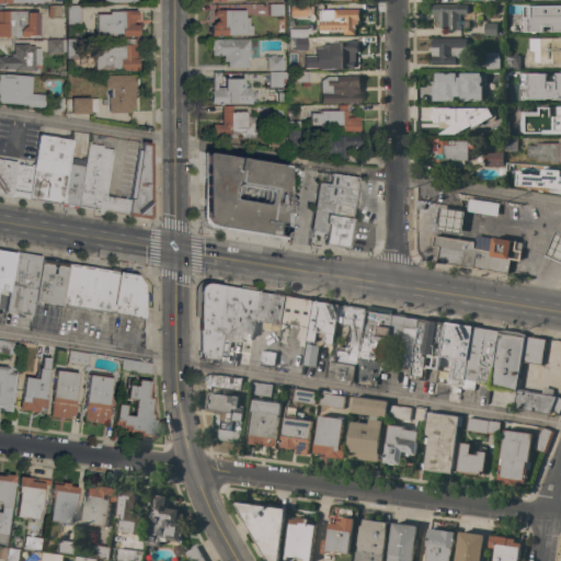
[(283,3),(283,15),(267,15),(267,3),(283,3)]
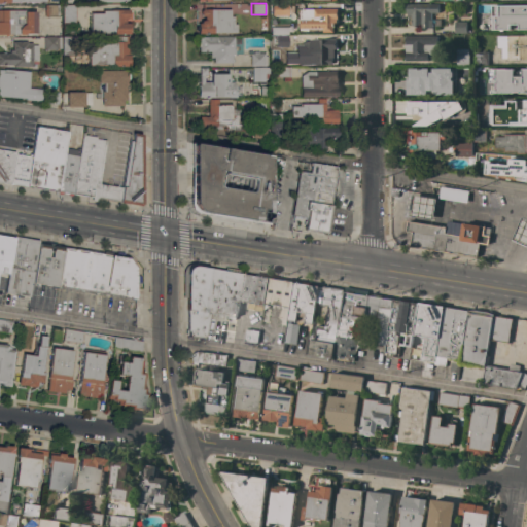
[(276,15),(276,3),(287,3),(287,14),(276,15)]
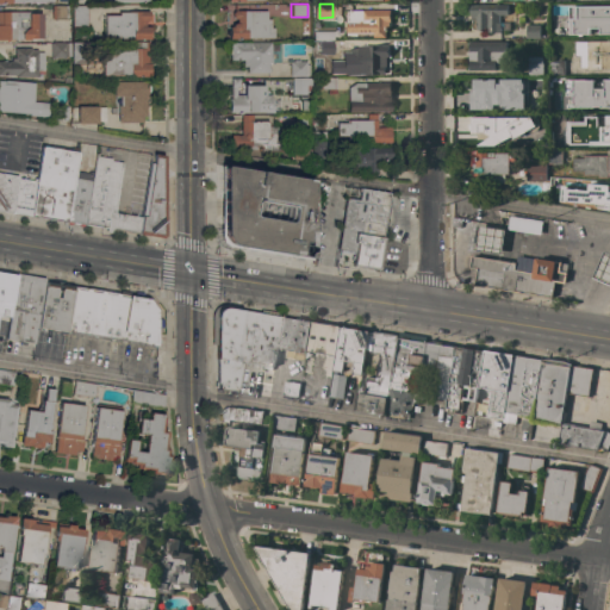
[(53,18),(51,5),(68,5),(68,18),(53,18)]
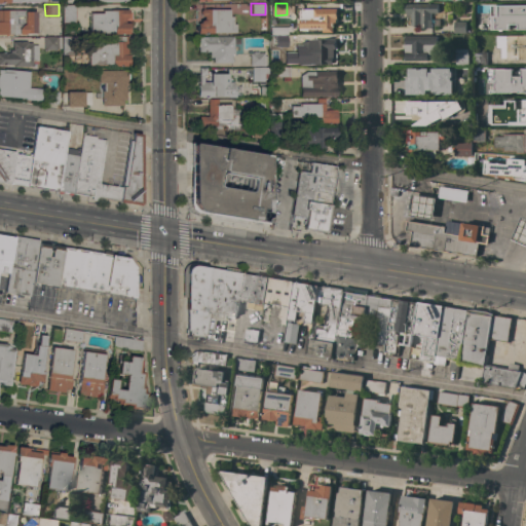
[(63,4),(75,4),(75,23),(63,23),(63,4)]
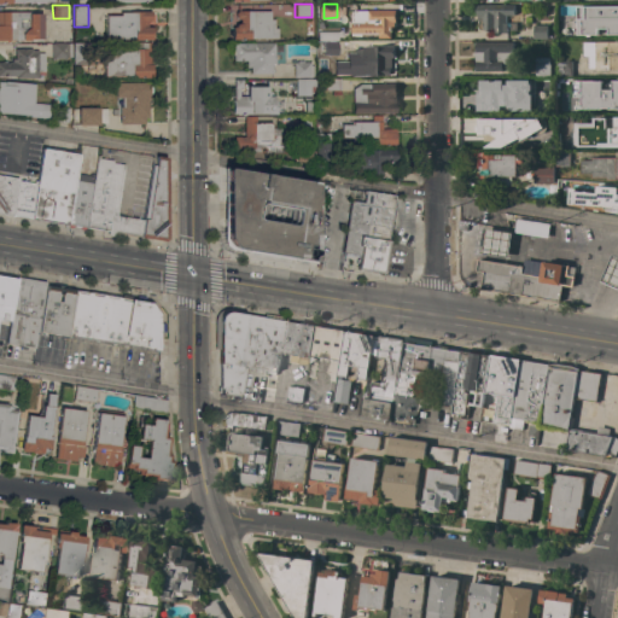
[(507,16),(507,33),(493,33),(493,30),(482,30),(482,21),(477,21),(477,16),(476,16),(476,5),(514,5),(514,16),(507,16)]
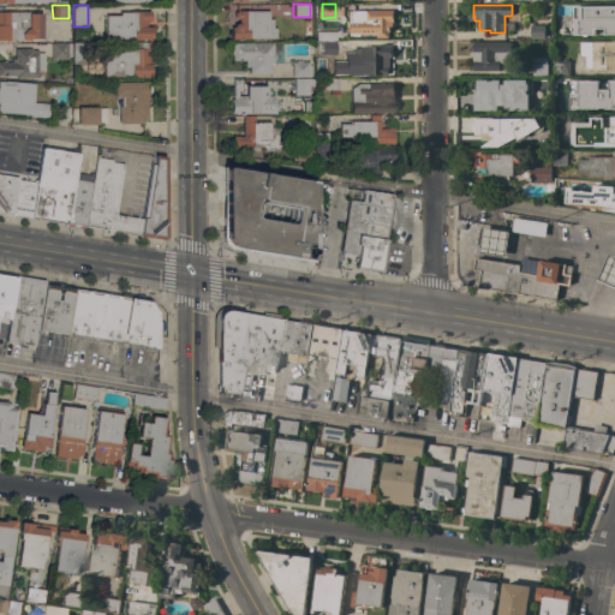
[(573,6),(614,6),(614,36),(603,36),(603,31),(595,31),(595,37),(574,37),(573,6)]
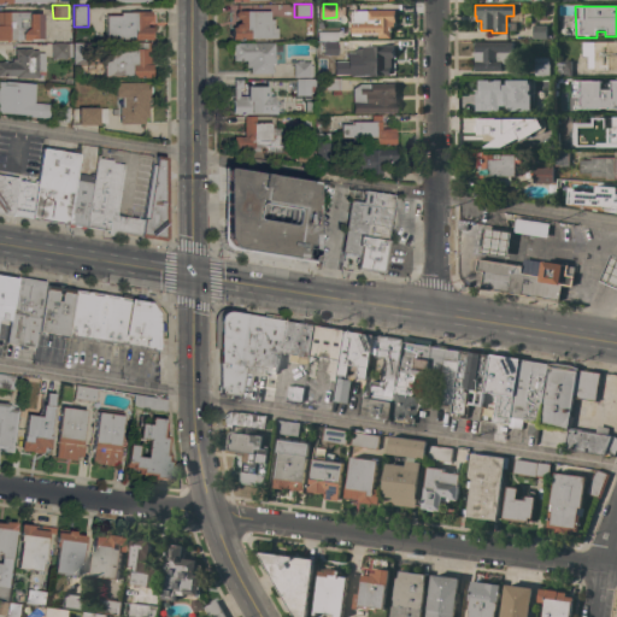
[(270,11),(270,19),(274,19),(274,28),(277,28),(277,39),(231,39),(231,35),(229,35),(229,30),(231,30),(231,27),(234,27),(235,24),(238,23),(239,23),(240,19),(238,19),(235,17),(235,12),(236,10),(270,11)]
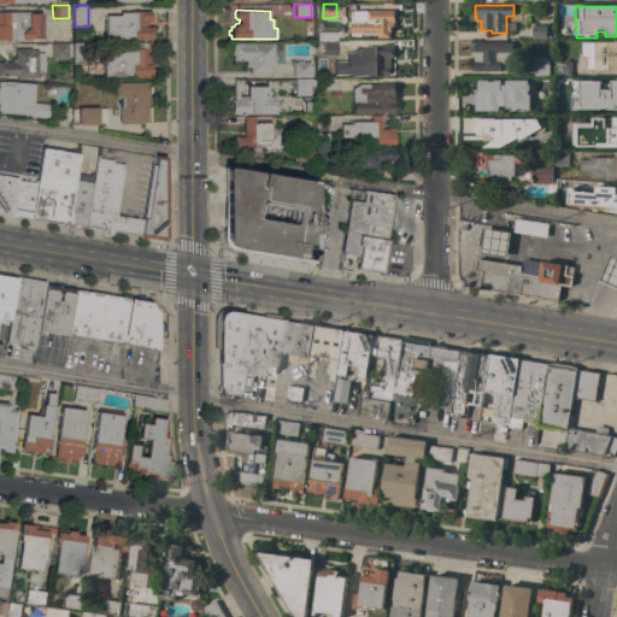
[(42,39),(29,39),(29,40),(0,40),(0,11),(30,11),(30,13),(42,13),(42,39)]
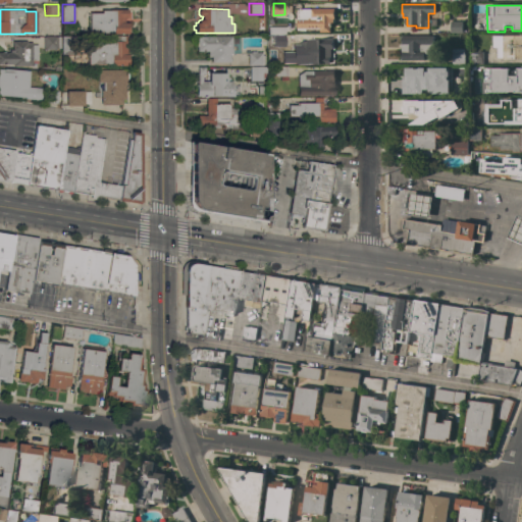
[(90,13),(102,13),(102,10),(112,10),(112,9),(127,9),(127,17),(124,17),(124,22),(128,22),(128,34),(113,34),(113,33),(95,33),(95,31),(90,31),(90,13)]
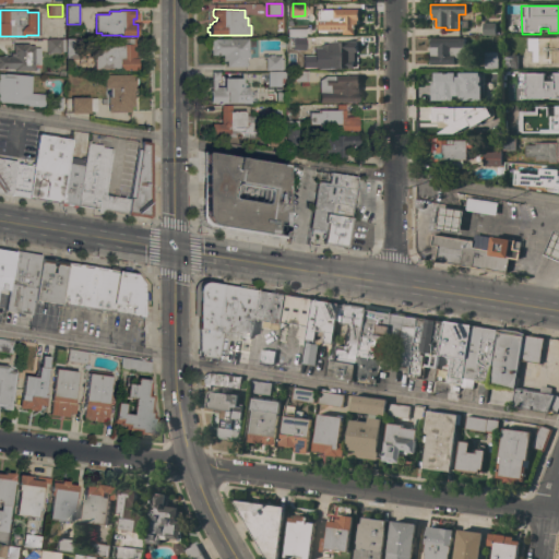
[(357,10),(357,21),(356,21),(356,24),(354,24),(354,28),(353,28),(353,34),(343,34),(343,30),(326,30),(326,20),(323,20),(323,10),(357,10)]
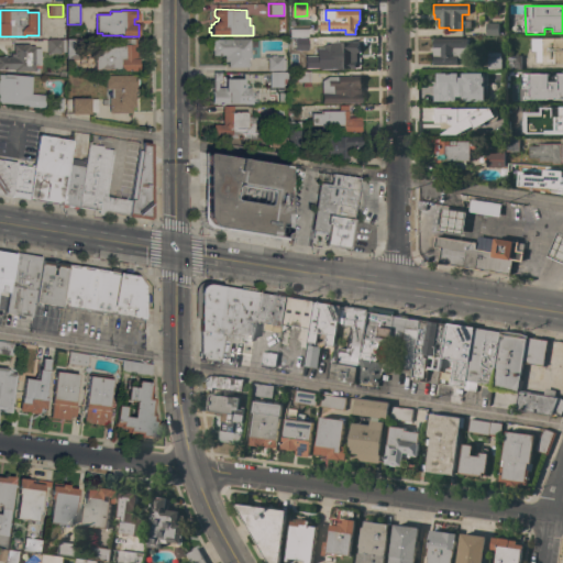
[(486,35),(486,23),(498,23),(498,35),(486,35)]
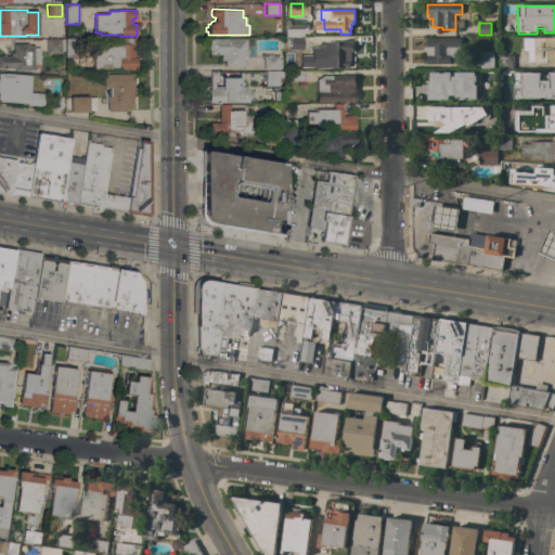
[(554,63),(534,63),(534,62),(527,62),(527,50),(523,50),(523,38),(552,38),(552,36),(554,36),(554,38),(554,63)]
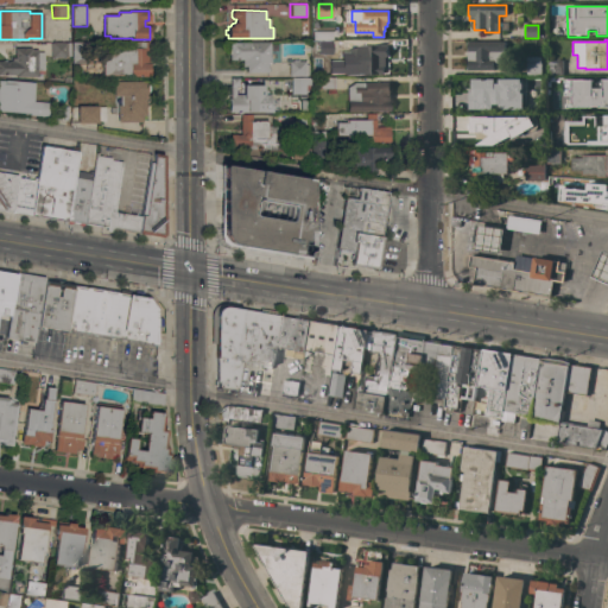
[(318,54),(318,40),(333,40),(333,55),(318,54)]
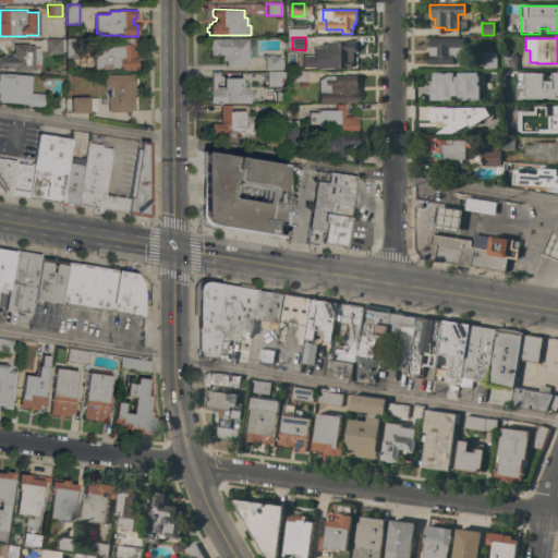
[(64,38),(64,51),(61,51),(61,52),(49,52),(49,51),(47,51),(48,38),(64,38)]
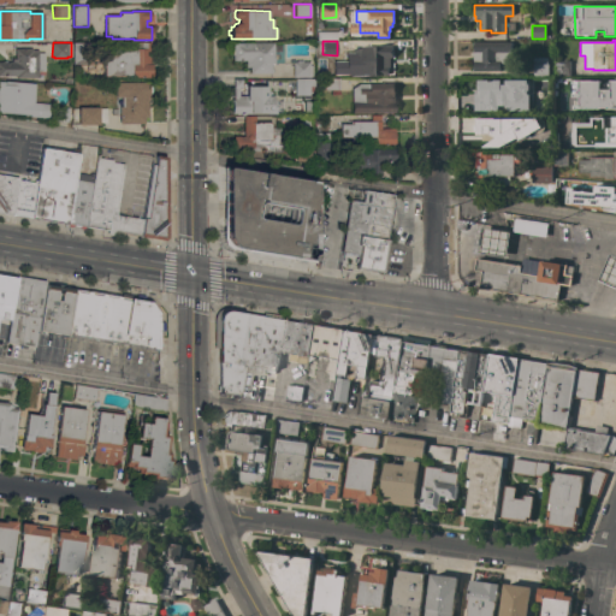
[(73,42),(95,42),(95,52),(90,52),(90,63),(73,63),(73,42)]
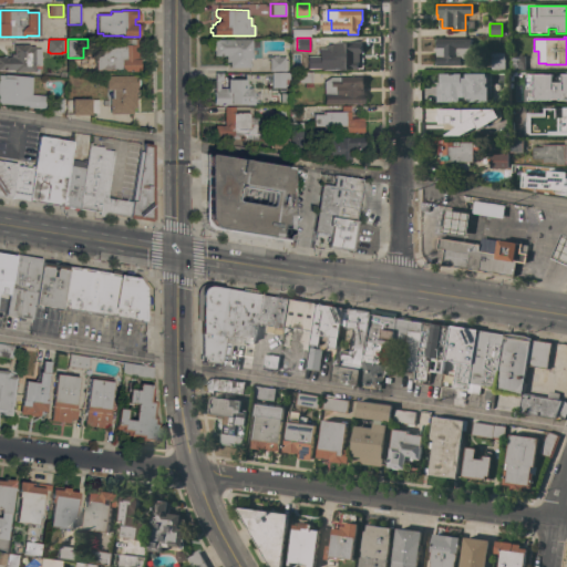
[(95,70),(95,48),(106,48),(106,45),(124,45),(124,39),(140,39),(140,71),(121,71),(121,70),(95,70)]
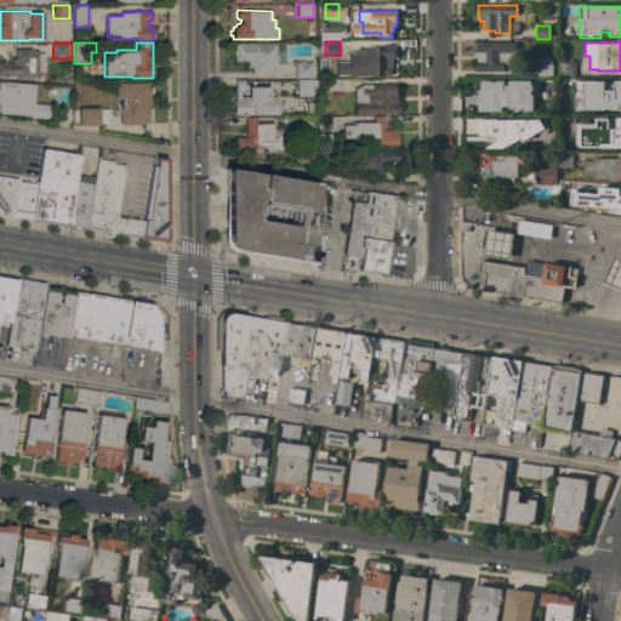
[(251,74),(251,67),(248,67),(248,61),(234,61),(234,43),(275,43),(275,44),(284,44),(284,51),(275,51),(275,64),(274,64),(274,73),(251,74)]
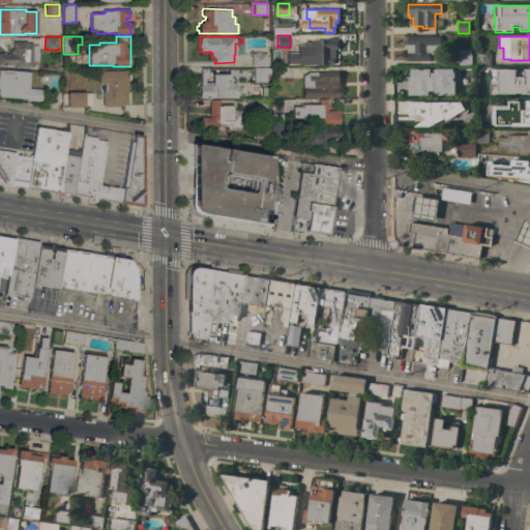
[(407,61),(407,36),(440,36),(440,55),(430,55),(430,61),(407,61)]
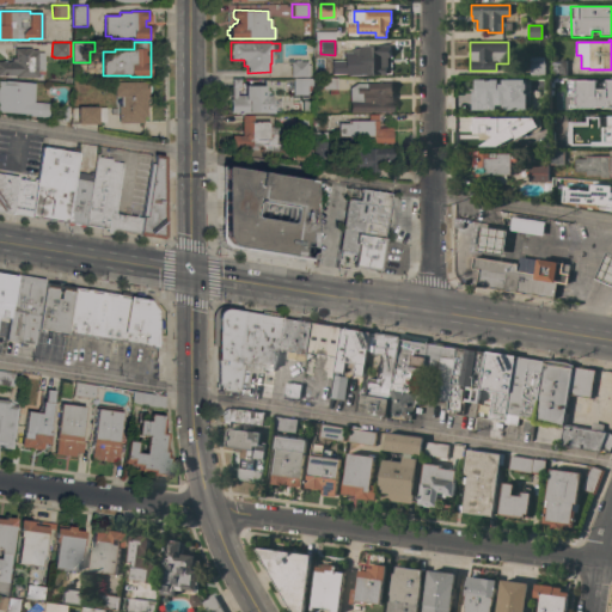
[(389,46),(390,57),(385,57),(386,74),(348,75),(348,61),(360,61),(359,47),(389,46)]
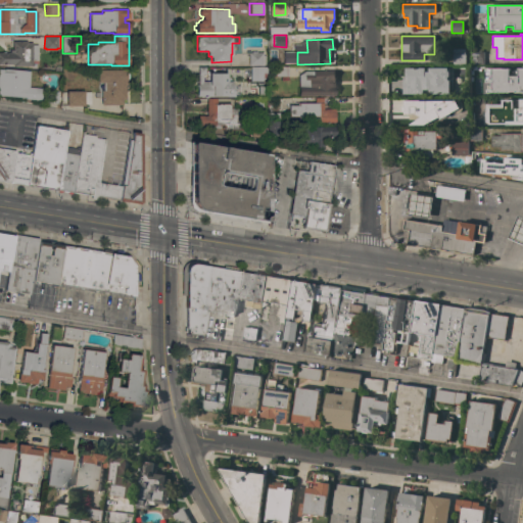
[(12,66),(12,63),(0,63),(0,52),(9,52),(9,49),(13,49),(12,41),(28,40),(28,42),(32,42),(33,44),(38,44),(38,60),(32,60),(32,65),(12,66)]
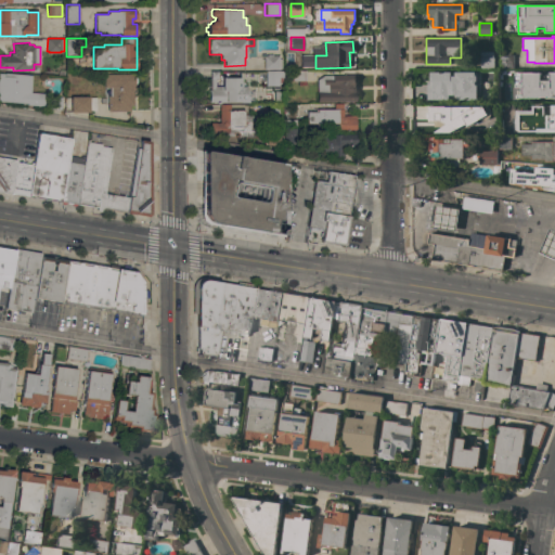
[(480,68),(480,52),(493,52),(492,57),(494,57),(494,68),(480,68)]
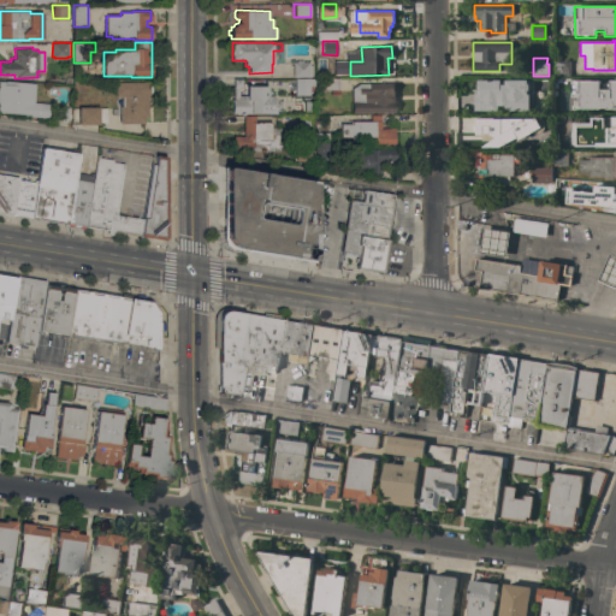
[(570,76),(555,76),(555,61),(564,61),(564,59),(567,59),(567,61),(569,61),(570,76)]
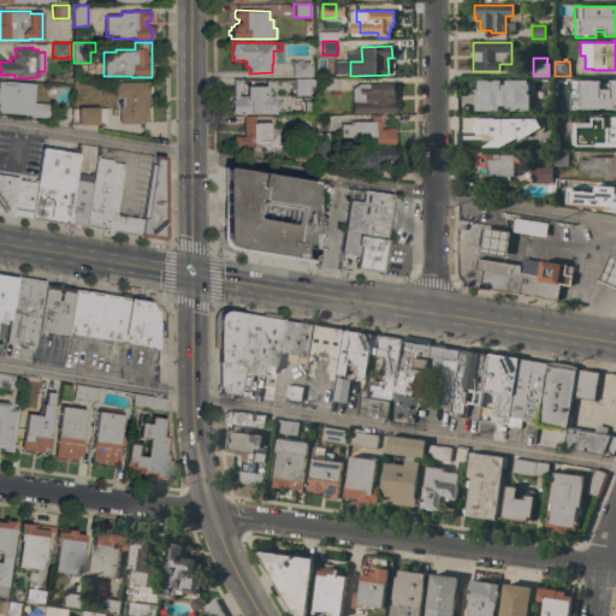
[(292,61),(296,61),(296,60),(302,60),(302,61),(309,61),(309,65),(312,65),(313,76),(309,76),(309,77),(292,77),(292,61)]
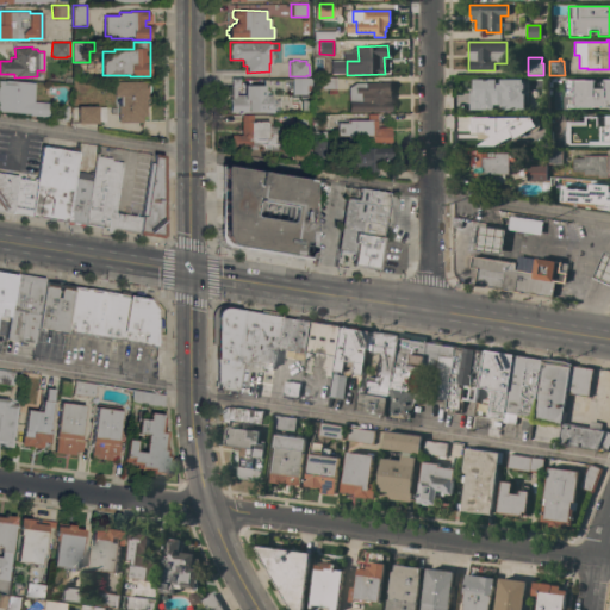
[(336,76),(336,89),(321,89),(321,76),(336,76)]
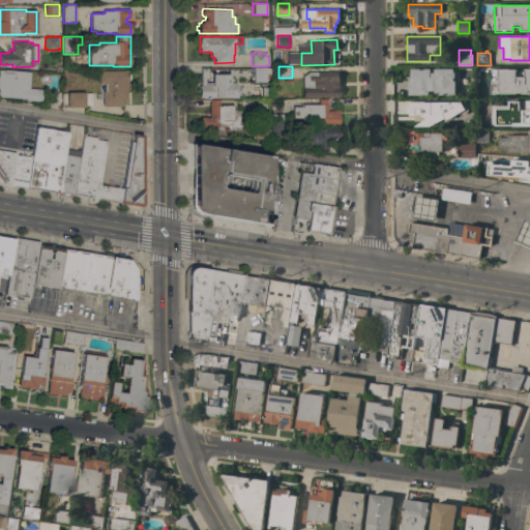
[(205,82),(213,82),(213,74),(230,74),(230,82),(234,82),(234,86),(236,86),(237,97),(228,97),(200,97),(200,85),(201,67),(208,67),(208,75),(205,75),(205,82)]
